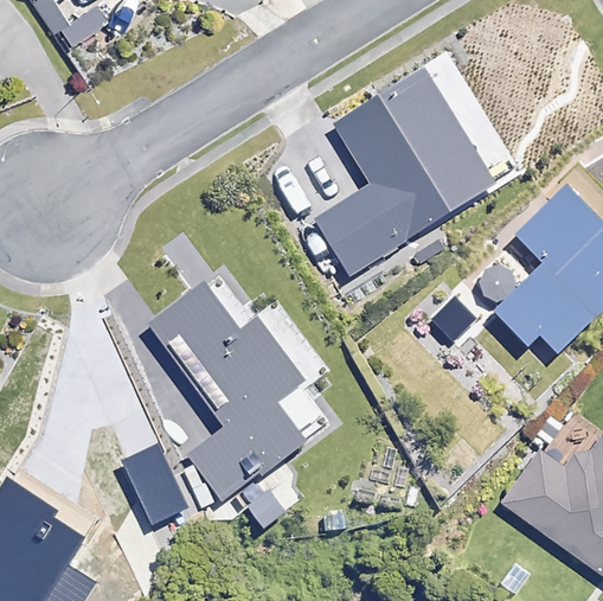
[(494,180),(428,71),(332,128),(324,114),(249,159),(295,235),(314,223),(348,281),(500,190),(494,180)]
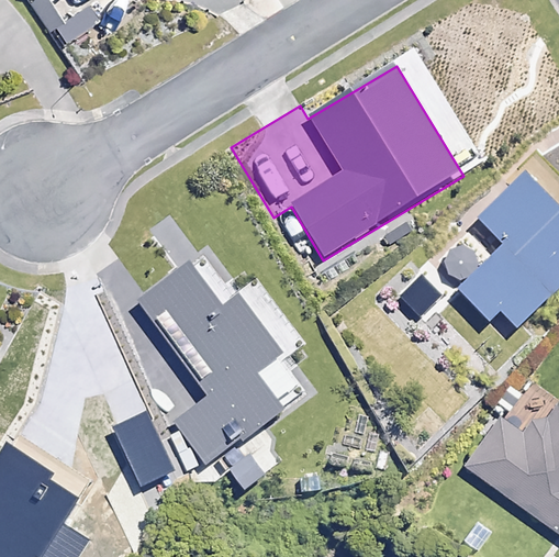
[(558,287),(558,176),(540,157),(478,218),(505,247),(459,291),(489,322),(499,312),(515,330),(558,287)]
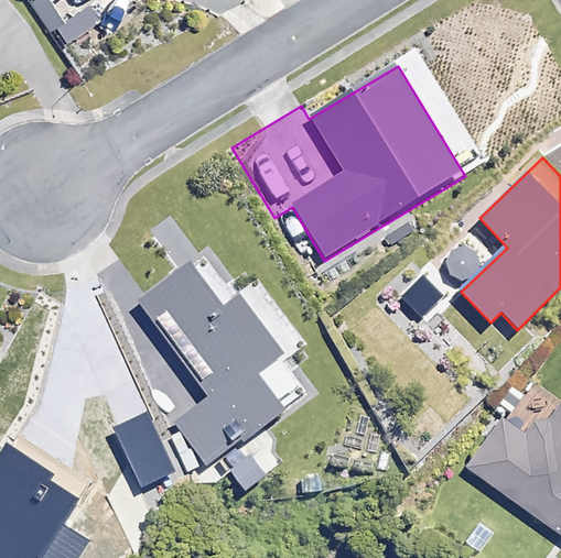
[(460,295),(427,260),(395,291),(428,326),(460,295)]
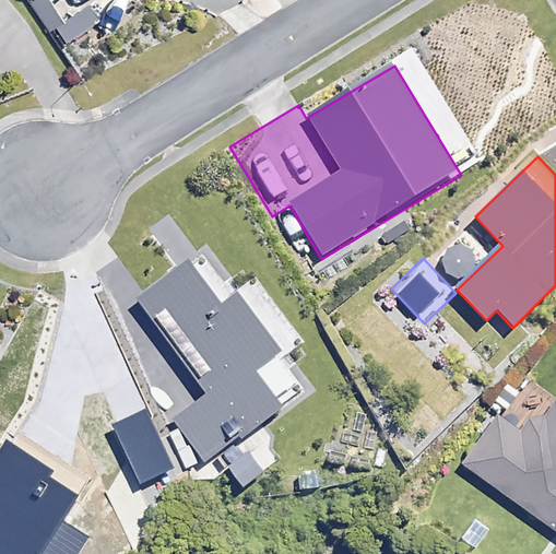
[(239,297),(222,309),(191,263),(139,299),(203,395),(173,416),(203,462),(281,410),(256,373),(298,343),(251,273),(232,286),(239,297)]
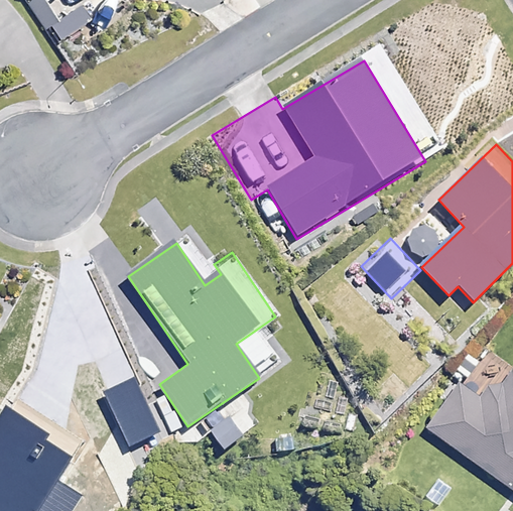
[(512,370),(487,405),(457,383),(425,425),(512,488),(512,370)]
